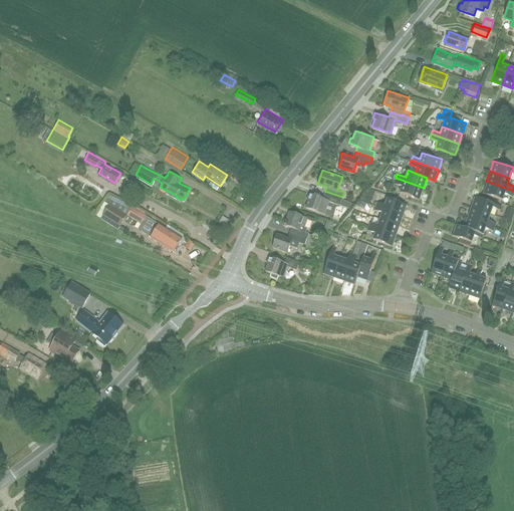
[(424,188),(396,178),(395,182),(403,185),(401,192),(420,198),(424,188)]
